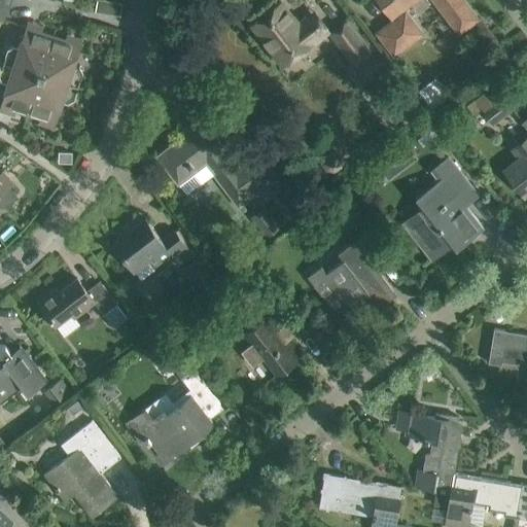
[(377,32),(389,48),(394,54),(423,32),(405,7),(414,0),(434,0),(459,32),(479,19),(464,0),(376,0),(392,21),(377,32)]
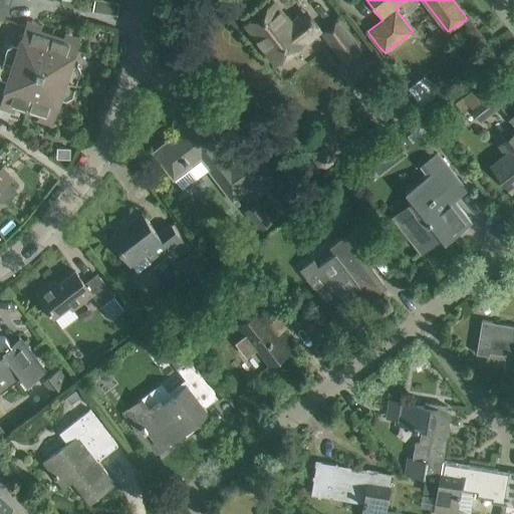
[(245,24),(257,40),(276,63),(320,30),(312,19),(305,24),(300,17),(291,24),(274,2),(245,24)]
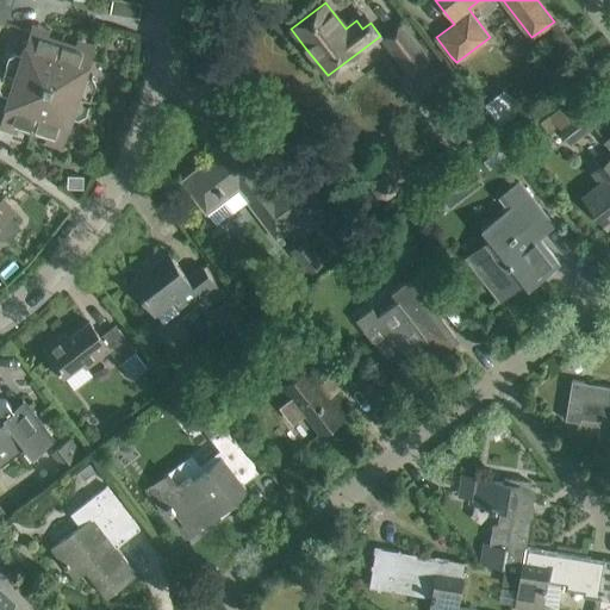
[(0,4),(0,20),(5,23),(11,8),(0,4)]
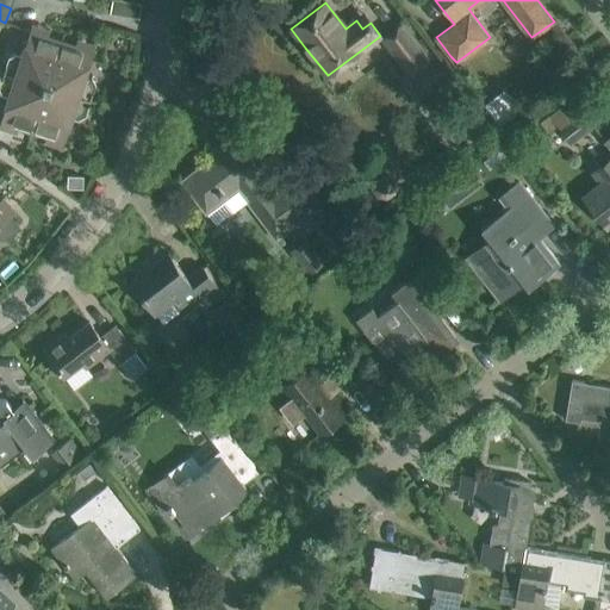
[(403,24),(384,38),(409,73),(428,58),(403,24)]
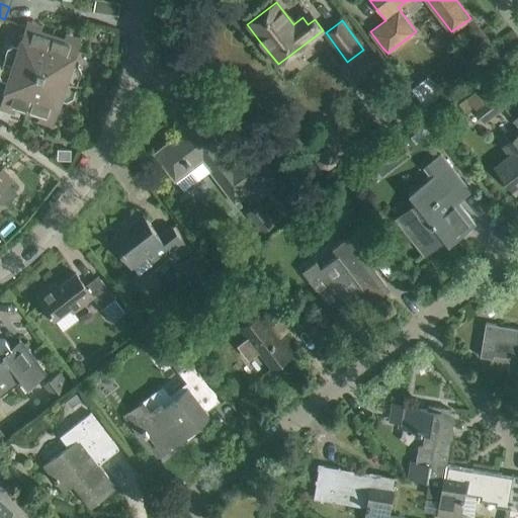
[(34,28),(25,25),(18,47),(13,45),(7,49),(3,62),(40,73),(51,39),(39,36),(40,30),(34,28)]
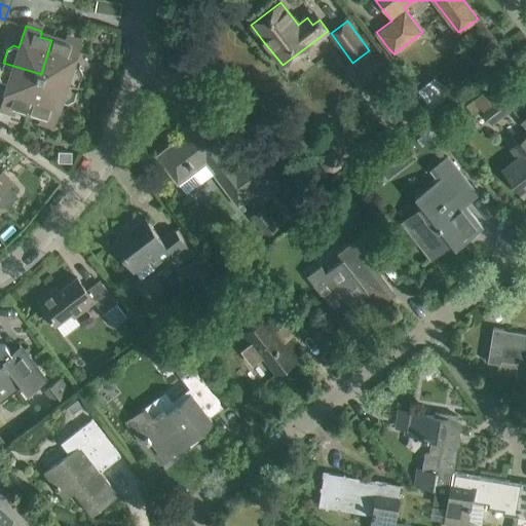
[(81,44),(65,39),(63,44),(51,40),(41,74),(78,85),(82,73),(79,67),(74,65),(81,44)]
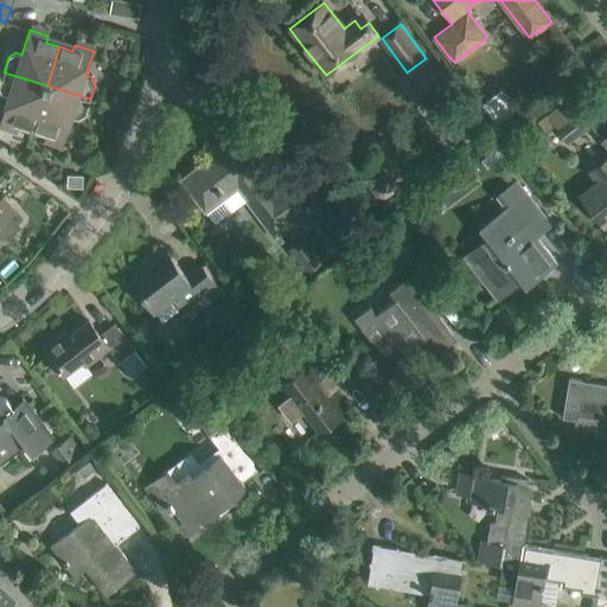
[(21,120),(36,123),(48,85),(4,72),(0,71),(0,101),(6,103),(1,120),(19,126),(21,120)]
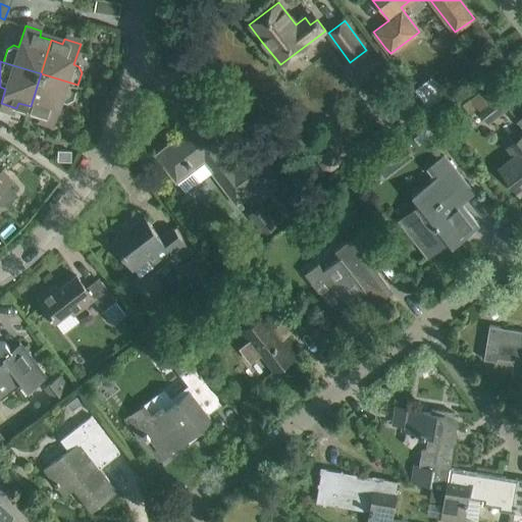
[(77,85),(41,73),(31,106),(42,110),(40,116),(55,121),(62,100),(67,102),(73,98),(77,85)]
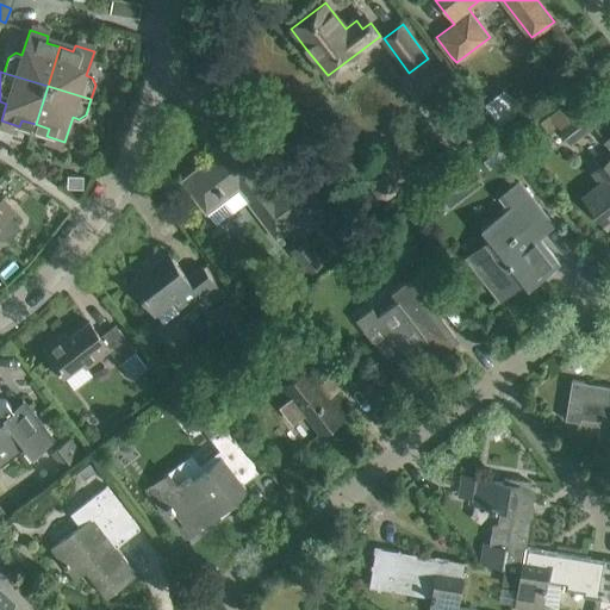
[(577,100),(552,118),(570,143),(595,124),(577,100)]
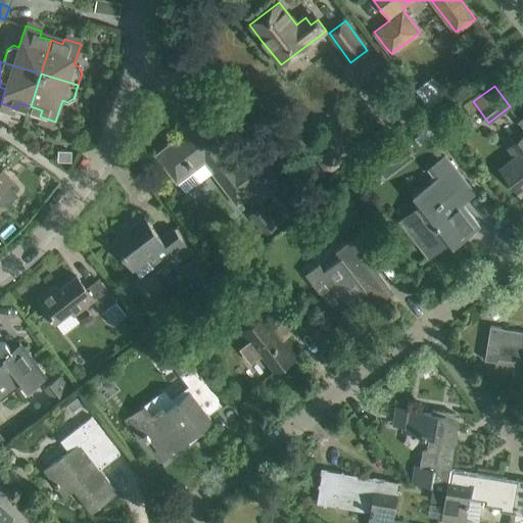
[(522,115),(517,121),(518,123),(518,122),(522,128),(522,137),(509,147),(516,157),(502,169),(520,193),(522,191),(522,115)]
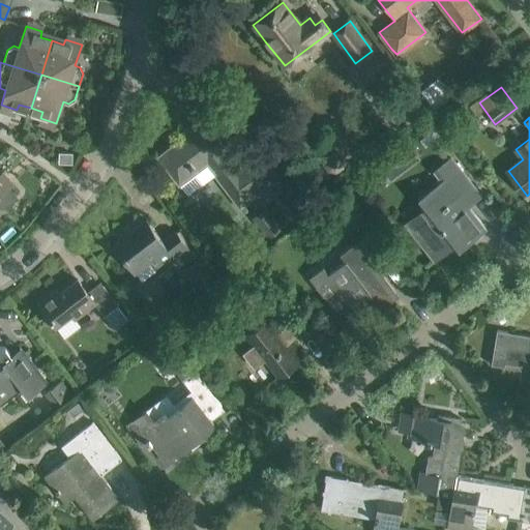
[(158,156),(171,173),(179,182),(180,182),(188,193),(214,173),(241,207),(277,179),(256,152),(236,167),(202,119),(183,133),(186,136),(158,156)]
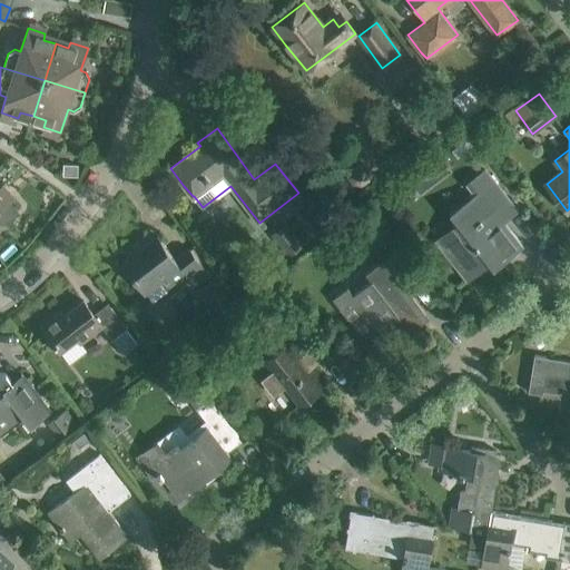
[(403,165),(423,150),(416,141),(397,155),(403,165)]
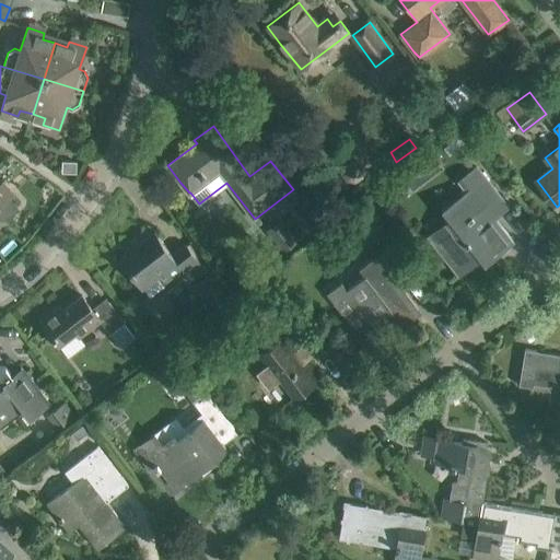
[(456,228),(434,245),(459,276),(481,258),(485,263),(513,242),(488,209),(502,199),(477,166),(463,178),(470,188),(443,210),(456,228)]
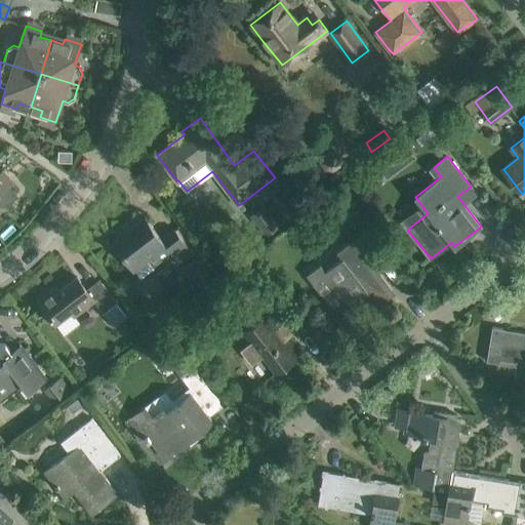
[(0,193),(9,186),(0,174),(0,193)]
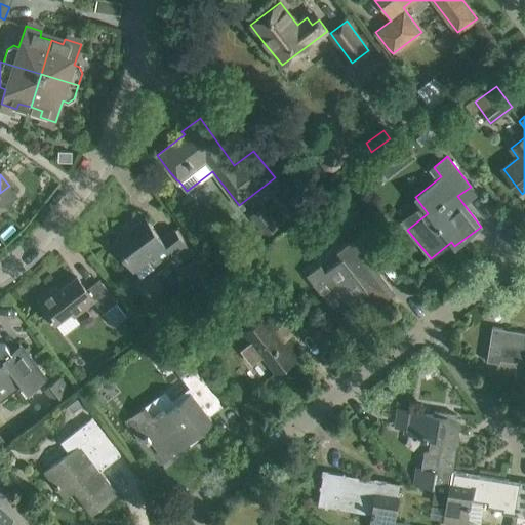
[(277,227),(267,213),(253,224),(265,240),(273,234),(275,237),(293,223),(289,217),(297,212),(283,194),(273,202),(286,219),(277,227)]
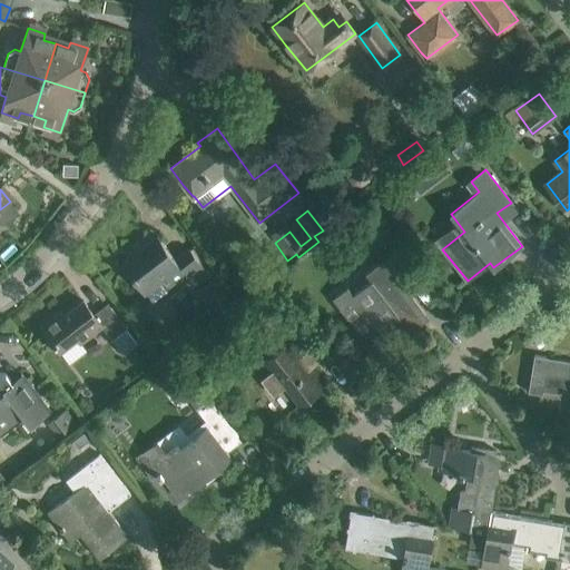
[(383,231),(369,242),(390,268),(403,257),(383,231)]
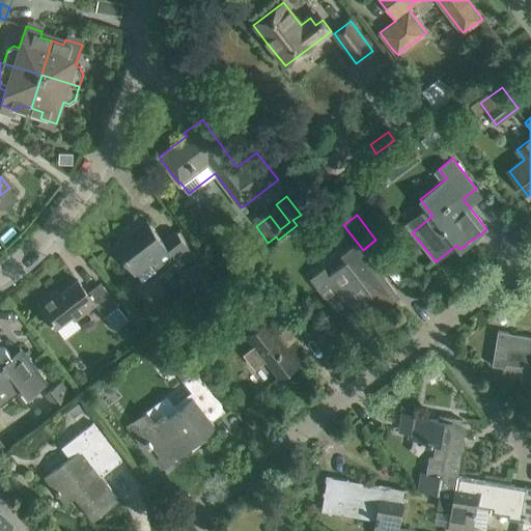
[(113,244),(126,260),(135,272),(150,260),(156,267),(172,253),(182,267),(196,255),(176,231),(163,242),(147,220),(131,232),(130,230),(113,244)]
